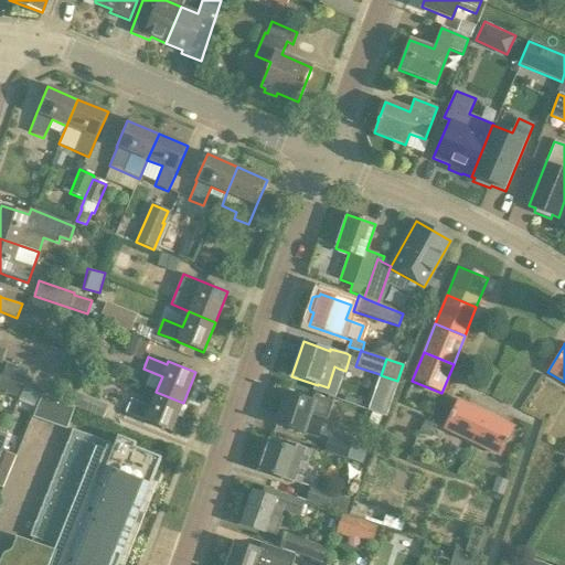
[(7,364),(2,376),(24,384),(29,372),(7,364)]
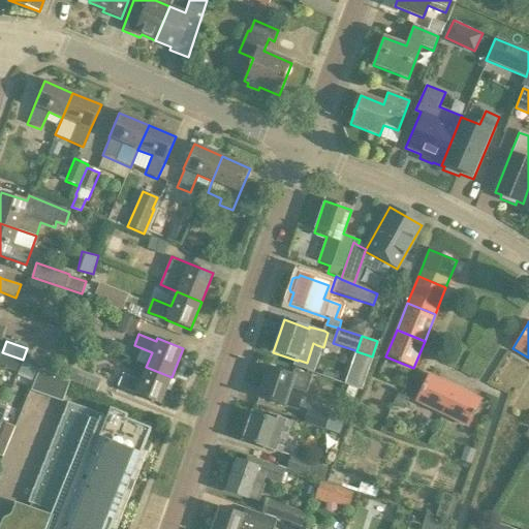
[(355,350),(344,383),(361,390),(372,356),(356,351),(355,350)]
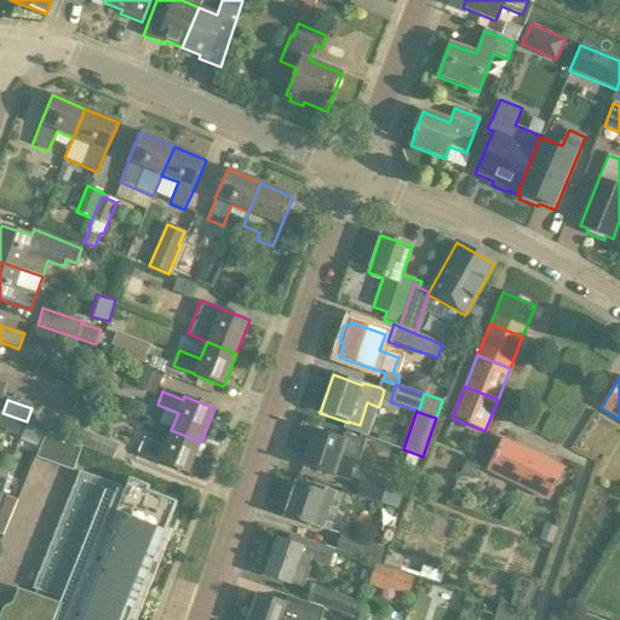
[(0,428),(22,436),(27,422),(3,413),(1,413),(0,415),(0,428)]
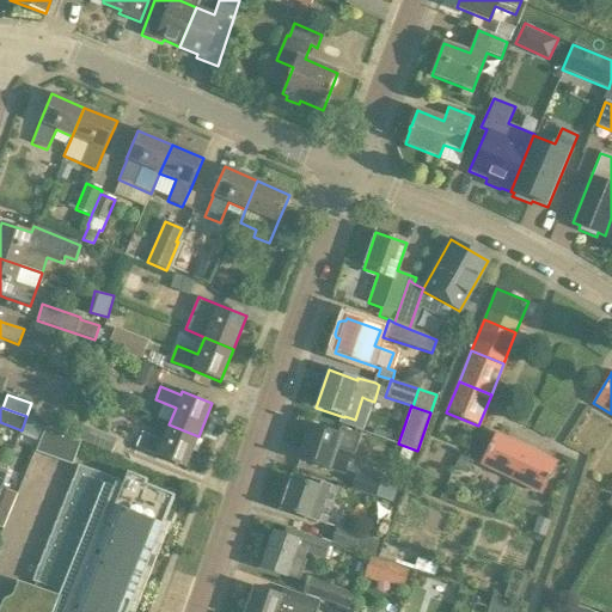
[(73,422),(68,436),(111,453),(116,440),(73,422)]
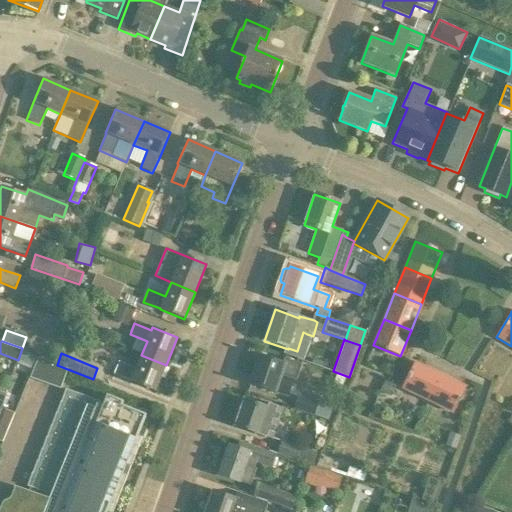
[(286,359),(285,363),(259,354),(249,385),(275,394),(275,393),(288,397),(289,395),(297,397),(293,410),(313,416),(319,398),(290,388),(293,380),(296,380),(301,364),(286,359)]
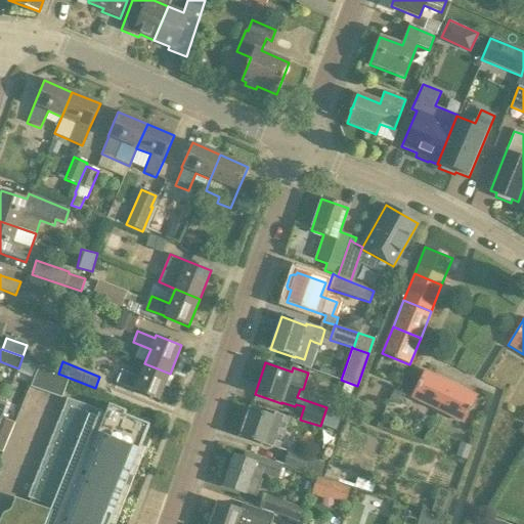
[(117,384),(134,390),(133,391),(159,401),(170,374),(144,363),(143,367),(134,363),(130,374),(122,370),(117,384)]
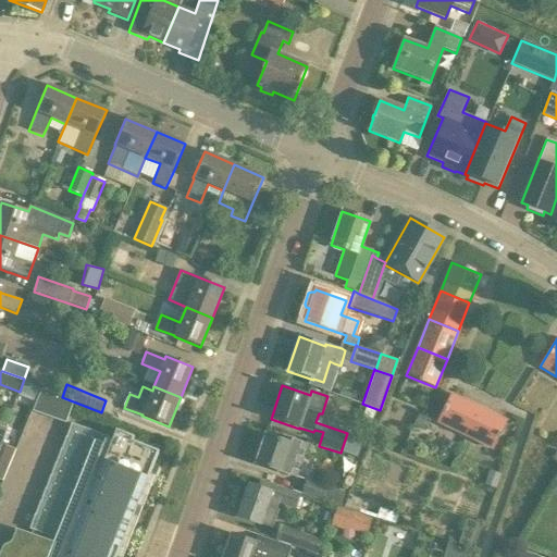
[(74,403),(40,388),(37,398),(33,411),(66,423),(74,403)]
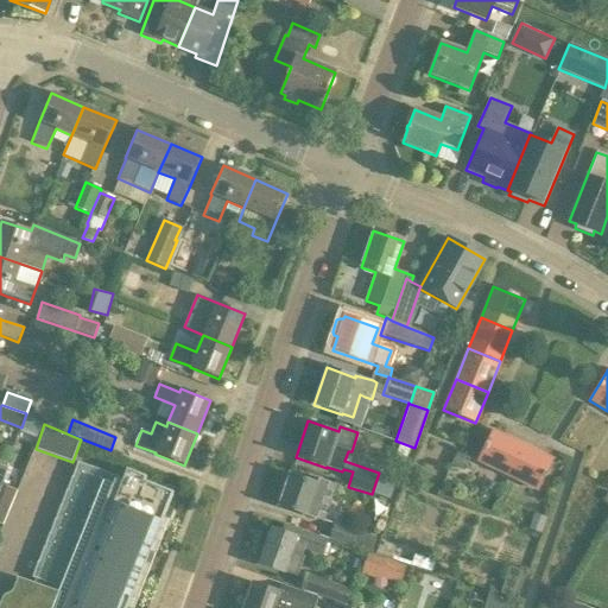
[(476,462),(507,476),(523,445),(492,430),(476,462)]
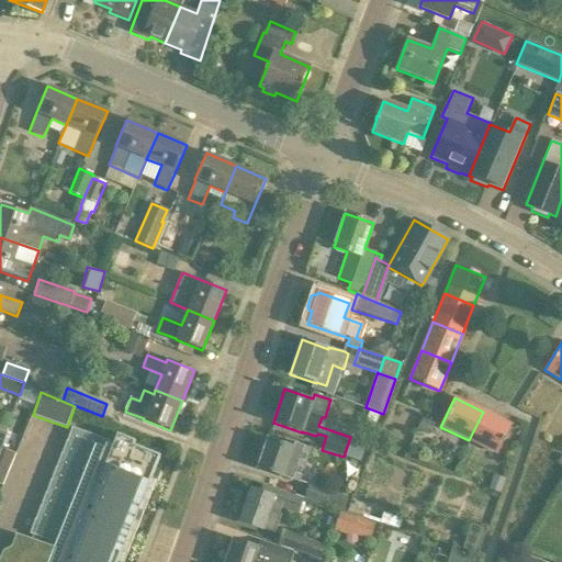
[(417,428),(425,412),(408,404),(401,420),(417,428)]
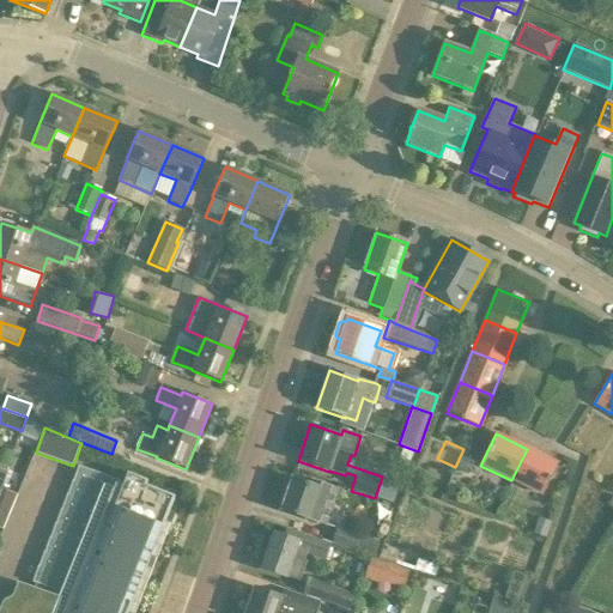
[(557,463),(527,449),(511,480),(542,495),(557,463)]
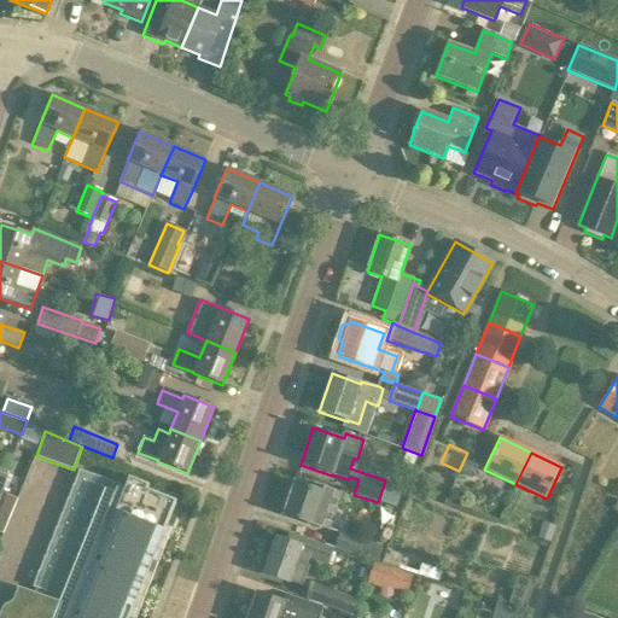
[(465,460),(459,472),(472,478),(478,466),(465,460)]
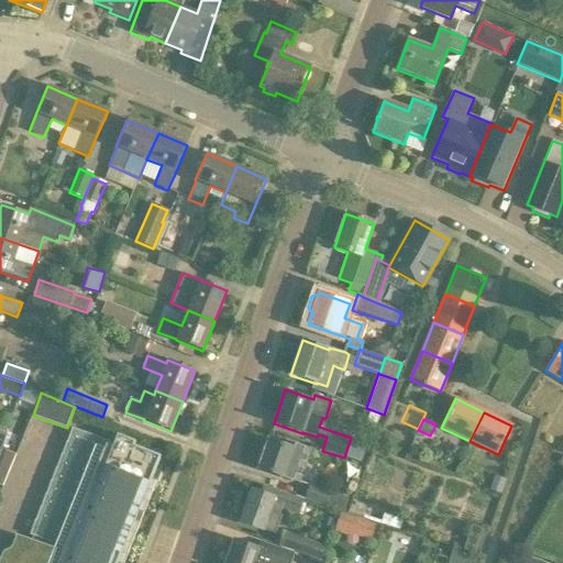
[(73,428),(31,536),(62,548),(102,440),(73,428)]
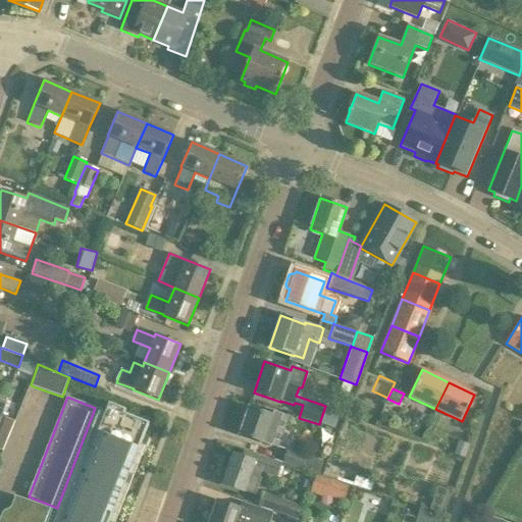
[(106,404),(60,521),(108,521),(147,424),(122,414),(123,411),(106,404)]
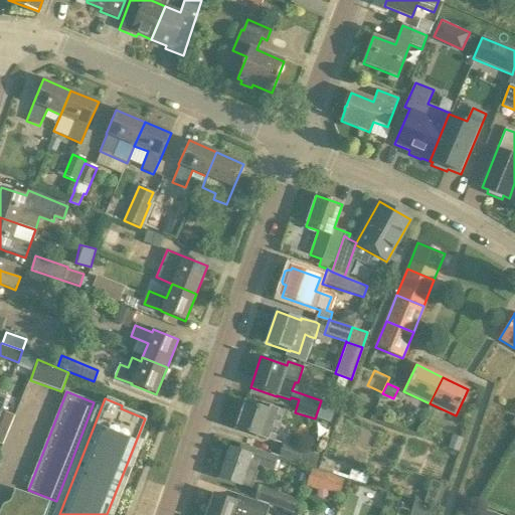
[(270,406),(269,410),(245,402),(236,428),(261,438),(261,437),(273,441),(283,410),(270,406)]
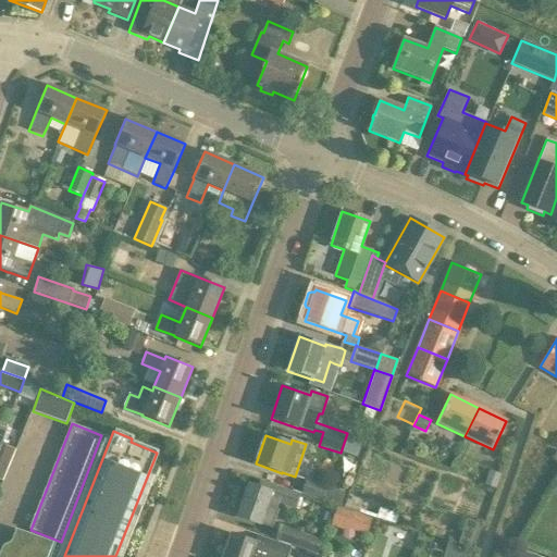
[(307,480),(301,494),(344,508),(348,494),(307,480)]
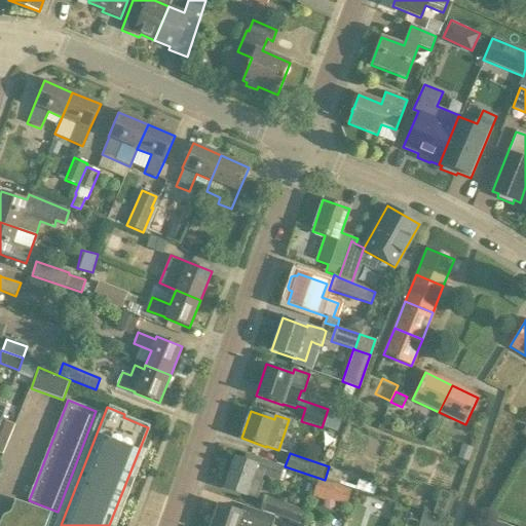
[(246,454),(243,460),(234,457),(224,488),(257,499),(263,482),(261,481),(262,476),(279,481),(284,467),(246,454)]
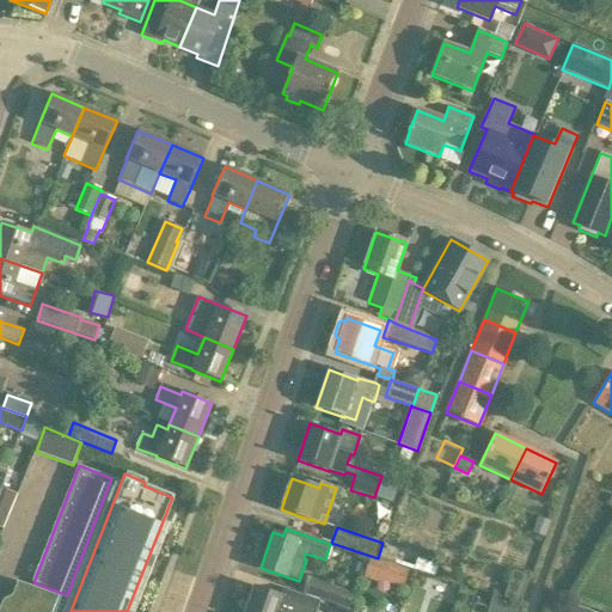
[(368,560),(366,579),(407,582),(409,563),(368,560)]
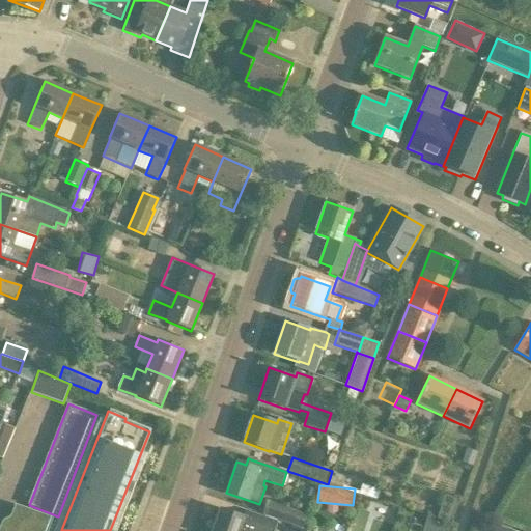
[(450,524),(459,500),(445,495),(437,520),(450,524)]
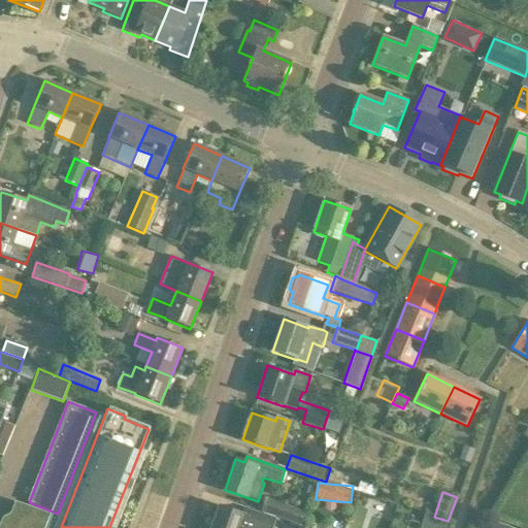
[(267,499),(262,513),(300,526),(304,513),(267,499)]
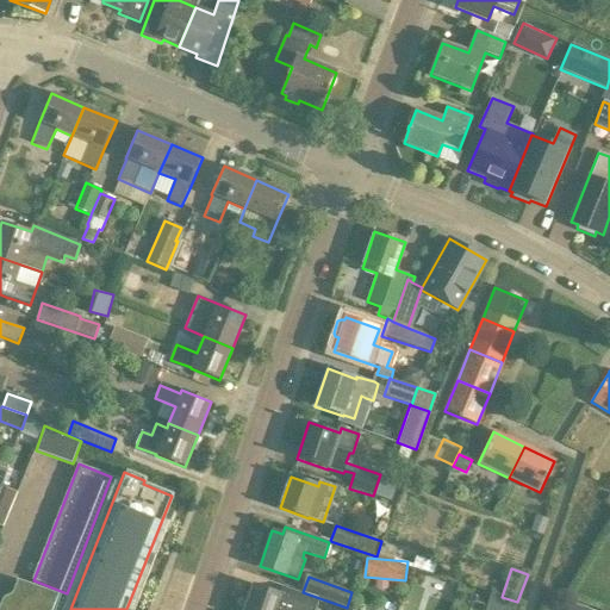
[(0,609),(55,609),(60,597),(16,583),(0,607),(0,609)]
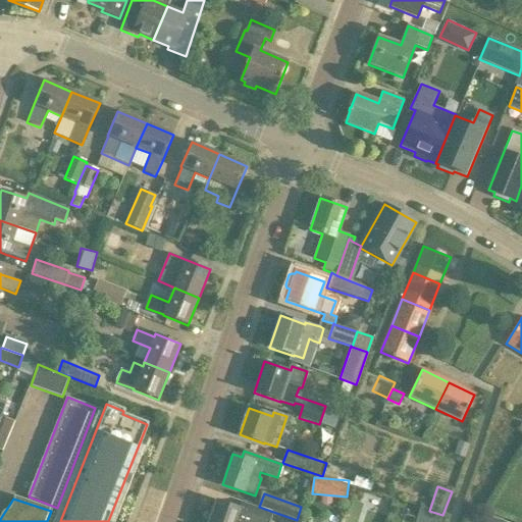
[(243,503),(241,509),(217,501),(209,521),(268,521),(272,513),(243,503)]
